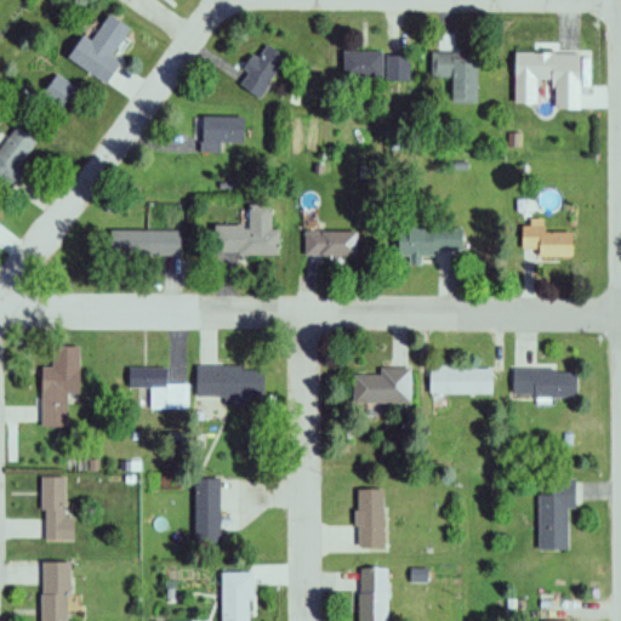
[(112,57),(129,30),(107,16),(90,43),(81,36),(66,60),(104,85),(119,62),(112,57)]
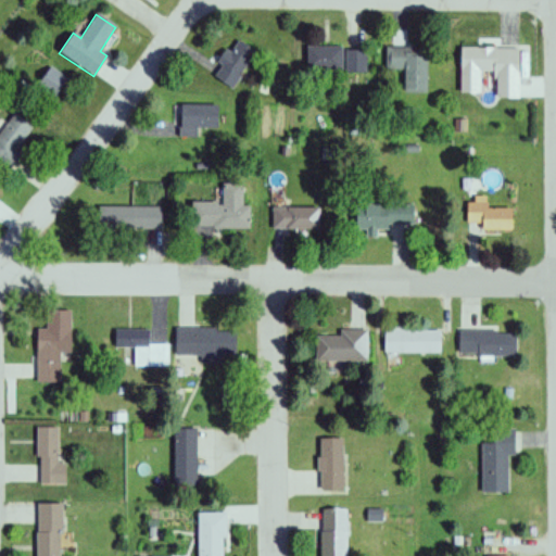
[(213,77),(234,89),(255,51),(238,41),(230,53),(228,52),(213,77)]
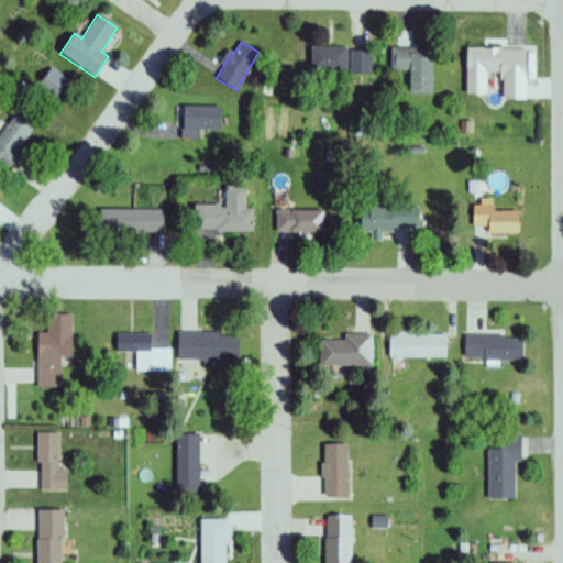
[(346,47),(310,47),(310,73),(346,73),(346,47)]
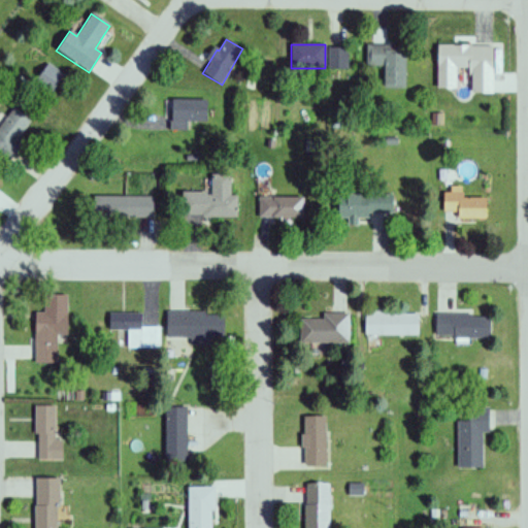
[(405,89),(405,44),(366,44),(366,67),(384,67),(384,89),(405,89)]
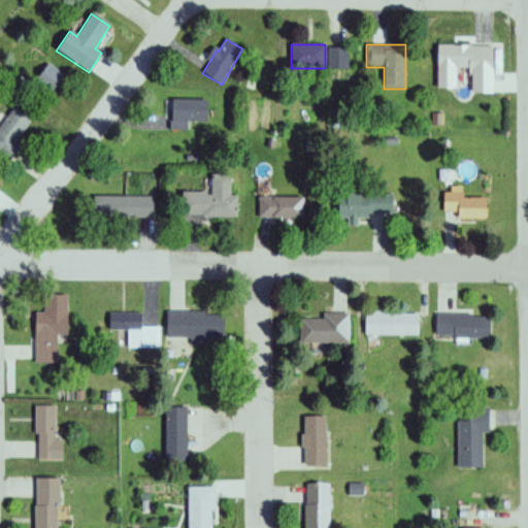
[(493,45),(437,45),(437,89),(456,89),(456,75),(493,75),(493,45)]
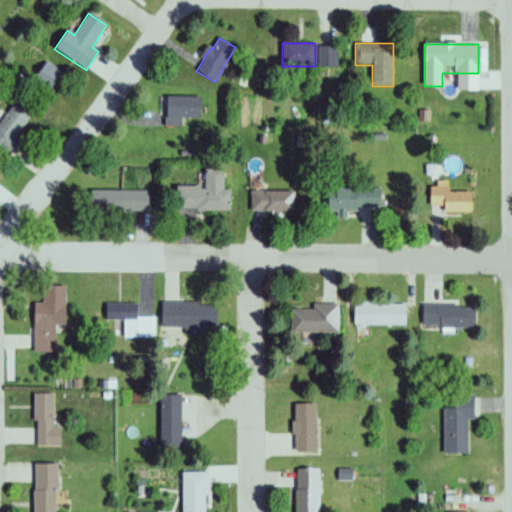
[(337,46),(319,46),(319,68),(337,68),(337,46)]
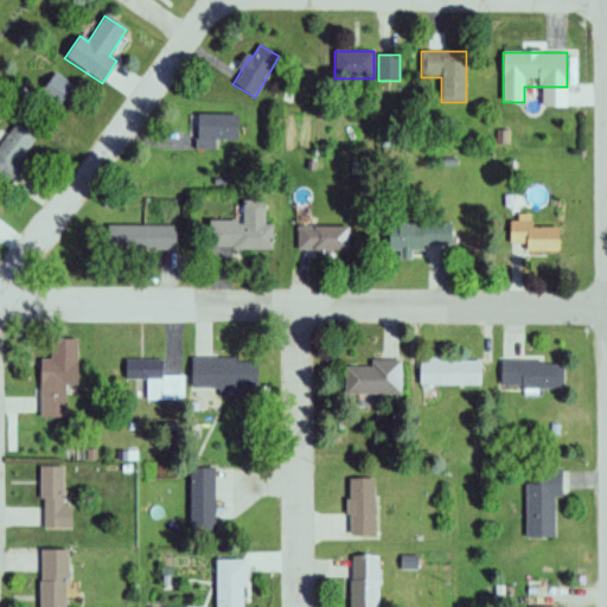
[(75,85),(55,74),(40,97),(59,109),(75,85)]
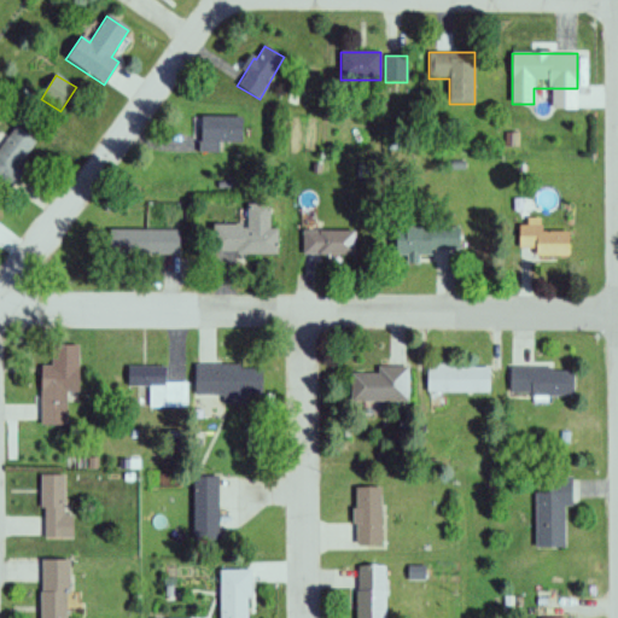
[(221,144),(243,144),(243,117),(200,117),(200,152),(221,152),(221,144)]
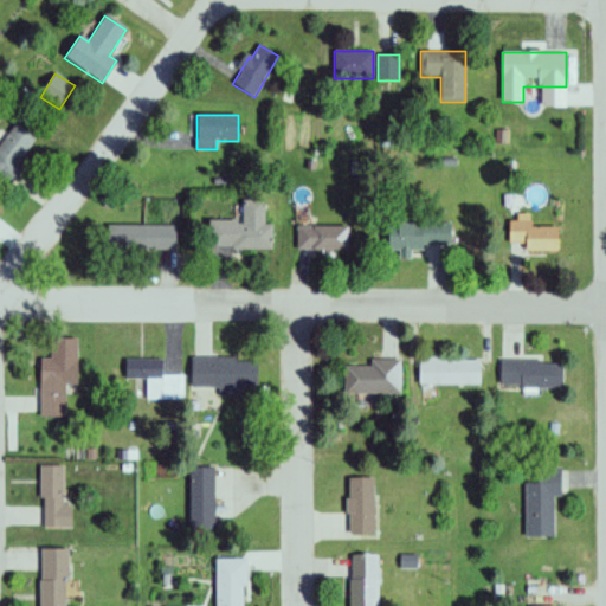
[(39,141),(17,124),(0,146),(0,178),(7,184),(39,141)]
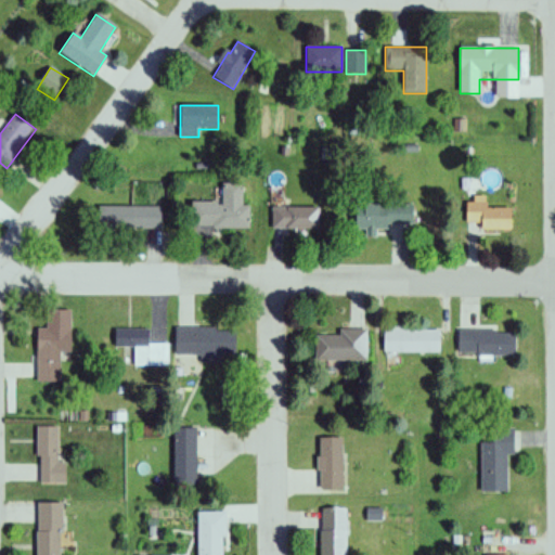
[(221,183),(221,203),(191,203),(192,229),(244,228),(243,183),(221,183)]
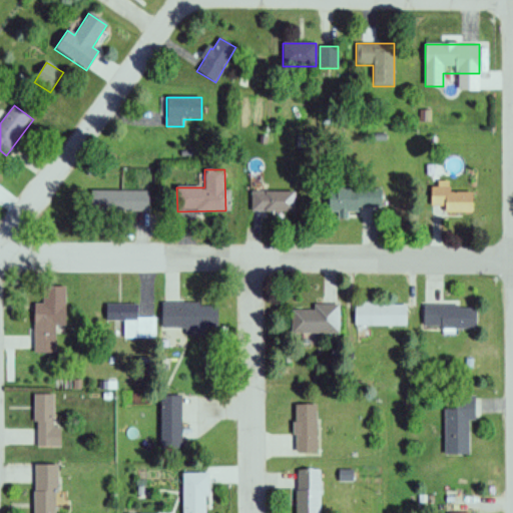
[(450,193),(450,184),(431,184),(431,213),(472,213),(472,193),(450,193)]
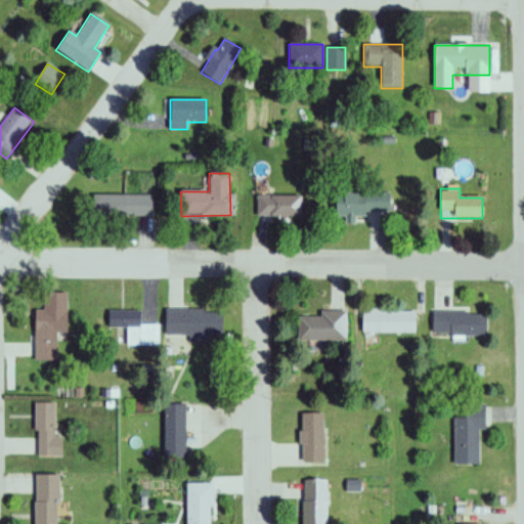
[(347,217),(380,217),(380,193),(335,193),(335,216),(347,216),(347,217)]
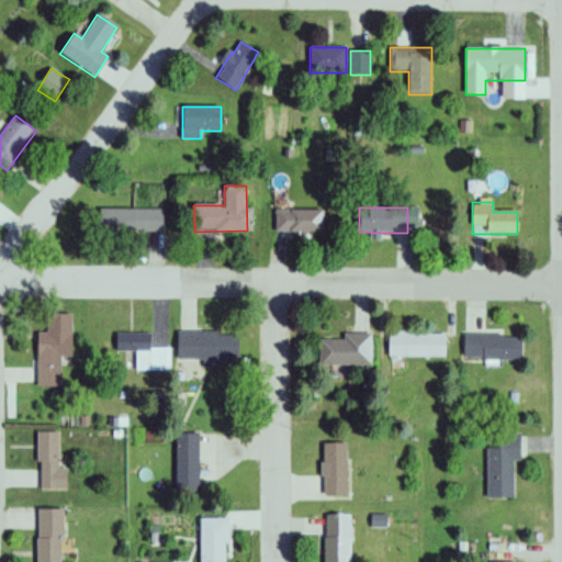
[(164,234),(164,210),(100,210),(100,234),(164,234)]
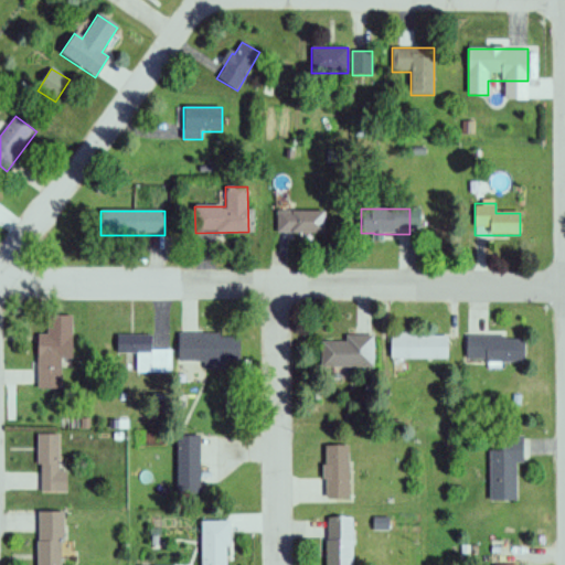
[(326,235),(326,212),(277,212),(277,235),(326,235)]
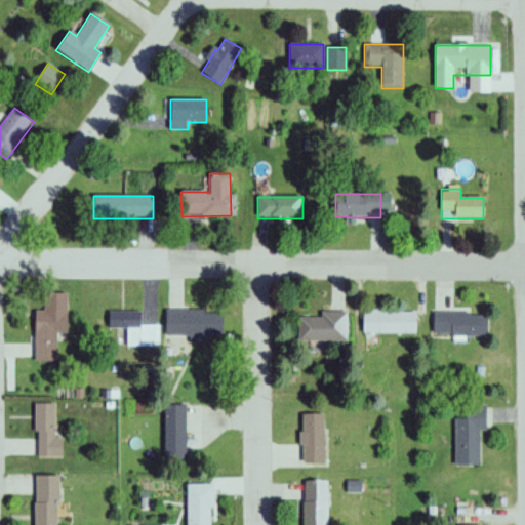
[(224,339),(224,311),(166,311),(166,339),(224,339)]
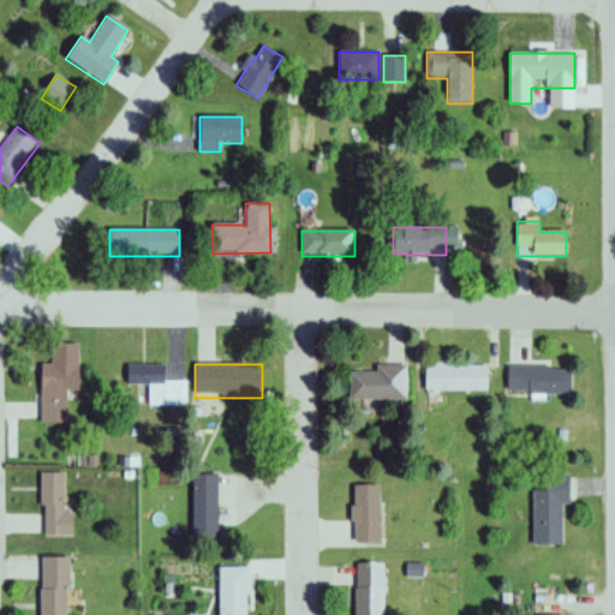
[(487,392),(487,364),(427,364),(427,392),(487,392)]
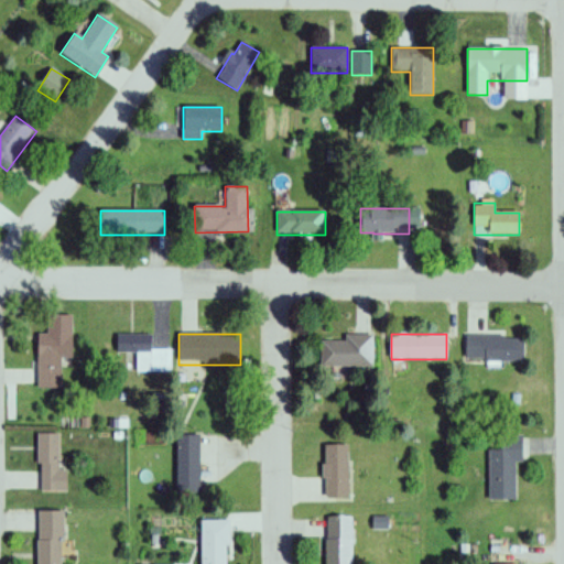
[(38,389),(62,389),(62,358),(73,358),(73,335),(38,335),(38,389)]
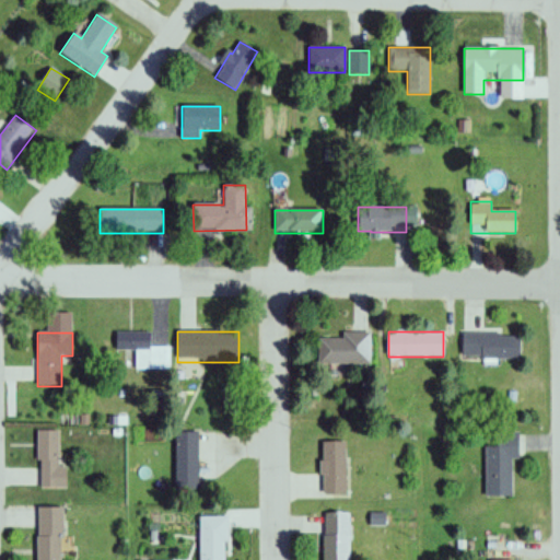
[(171,370),(171,347),(151,347),(151,333),(116,333),(116,350),(136,350),(136,370),(171,370)]
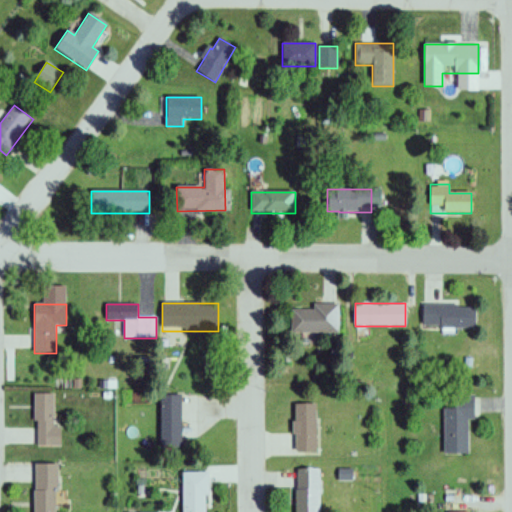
[(338,305),(312,305),(312,310),(291,310),(291,333),(338,333),(338,305)]
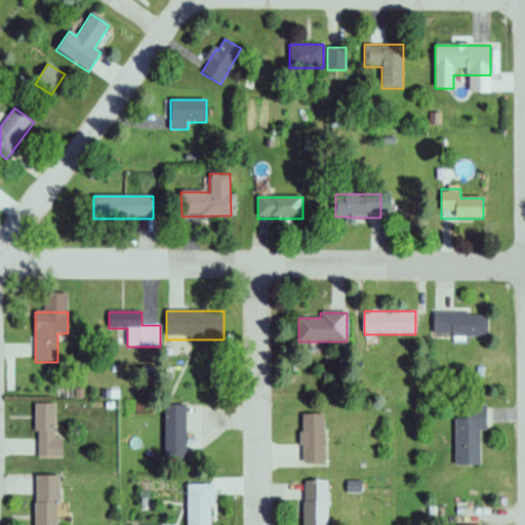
[(434,314),(434,336),(487,336),(487,314),(434,314)]
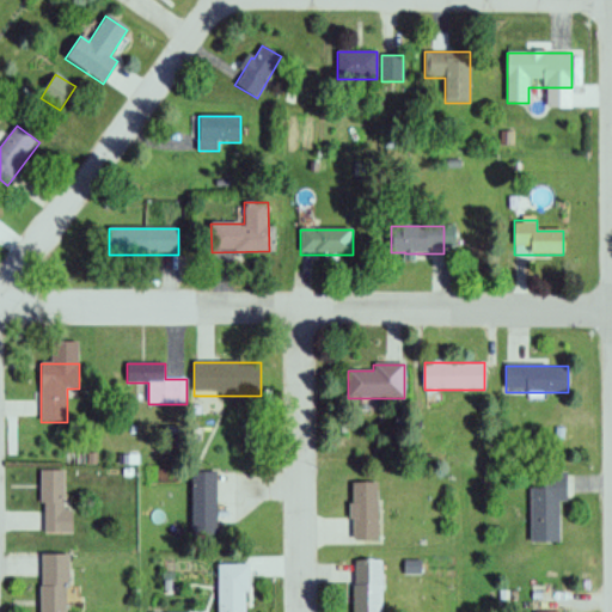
[(73,532),(73,509),(62,508),(63,471),(42,471),(42,532),(73,532)]
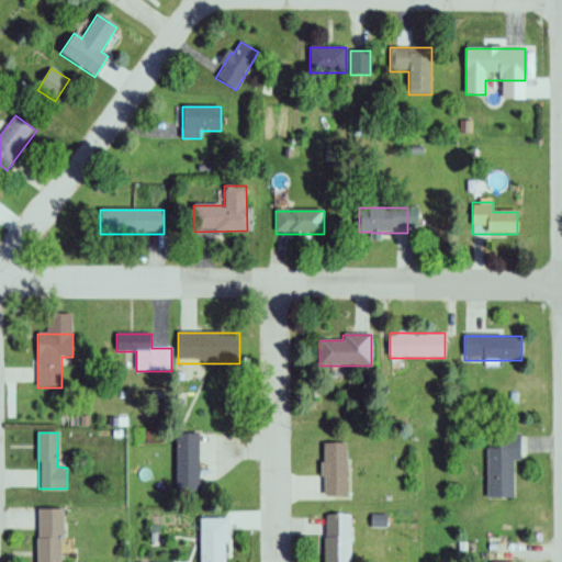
[(199,434),(176,434),(176,493),(199,493),(199,434)]
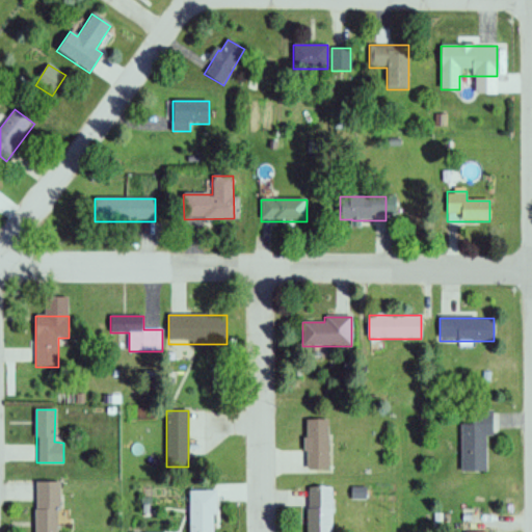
[(460,425),(460,472),(486,472),(485,435),(491,435),(491,411),(471,411),(471,425),(460,425)]
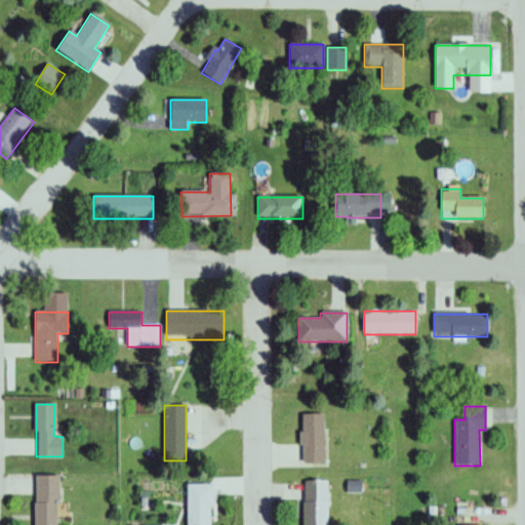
[(324,462),(324,415),(301,415),(301,462),(324,462)]
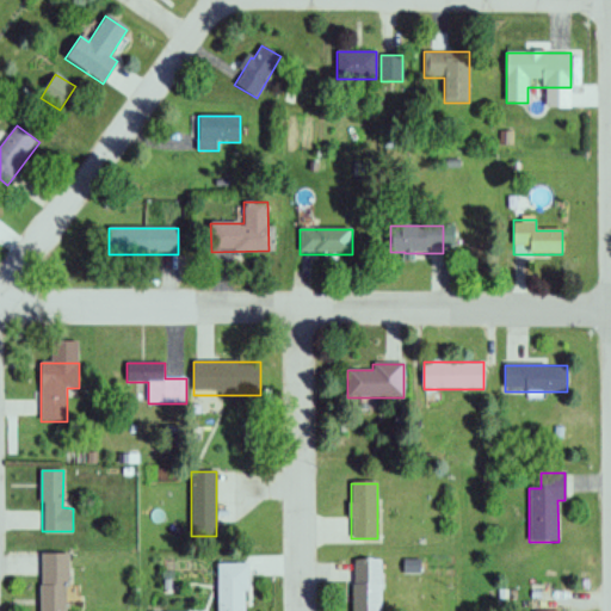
[(67,610),(67,551),(41,551),(39,610),(67,610)]
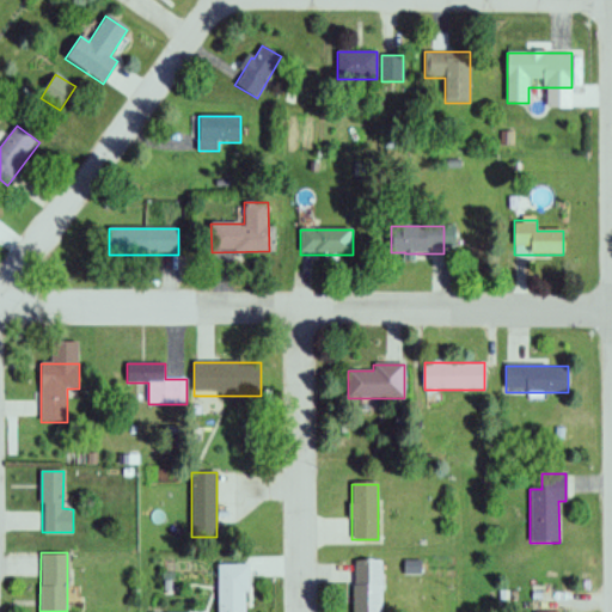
[(353,560),(353,611),(380,611),(381,560),(353,560)]
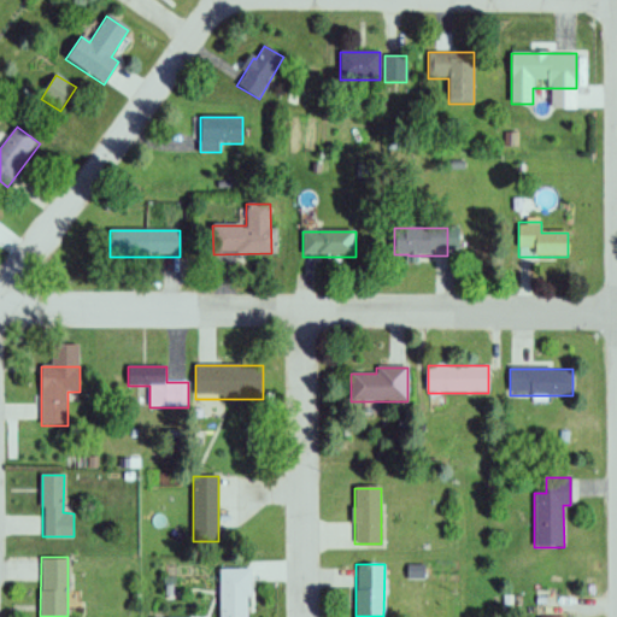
[(219,569),(219,616),(248,616),(250,569),(219,569)]
